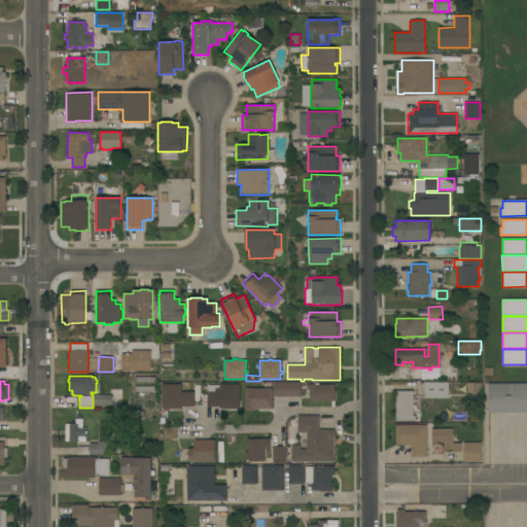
[(301,397),(274,396),(274,382),(301,382),(301,397)]
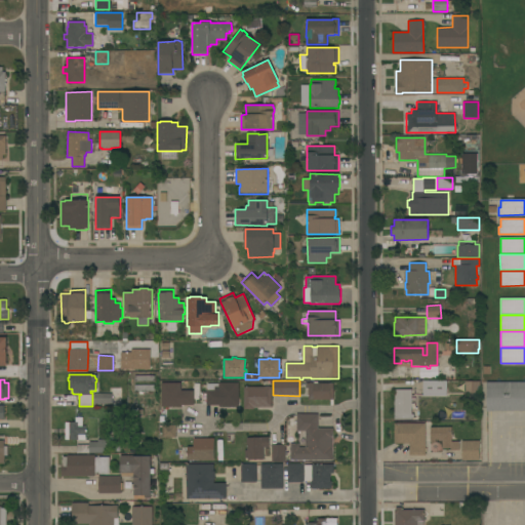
[(446,396),(422,396),(422,380),(446,380),(446,396)]
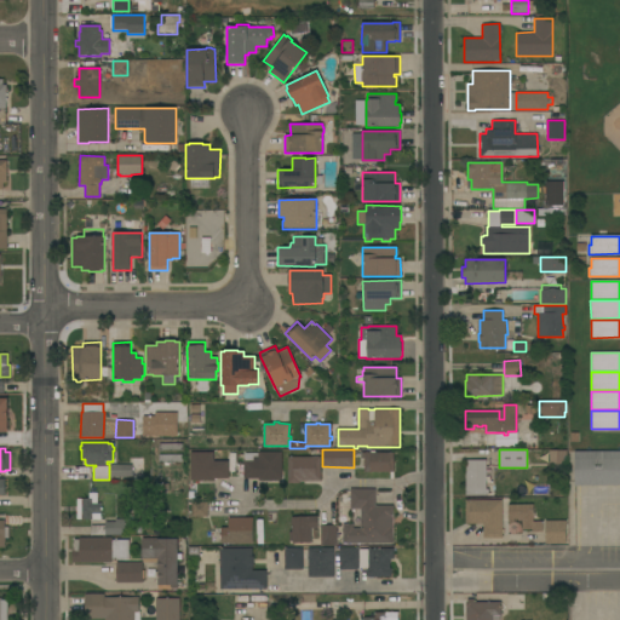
[(567,464),(550,464),(550,449),(567,449),(567,464)]
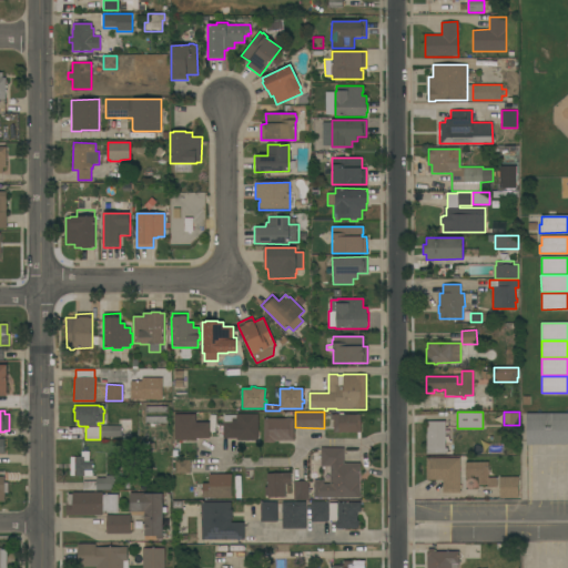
[(361,433),(334,433),(334,419),(331,419),(331,415),(340,415),(340,413),(344,413),(344,414),(361,414),(361,433)]
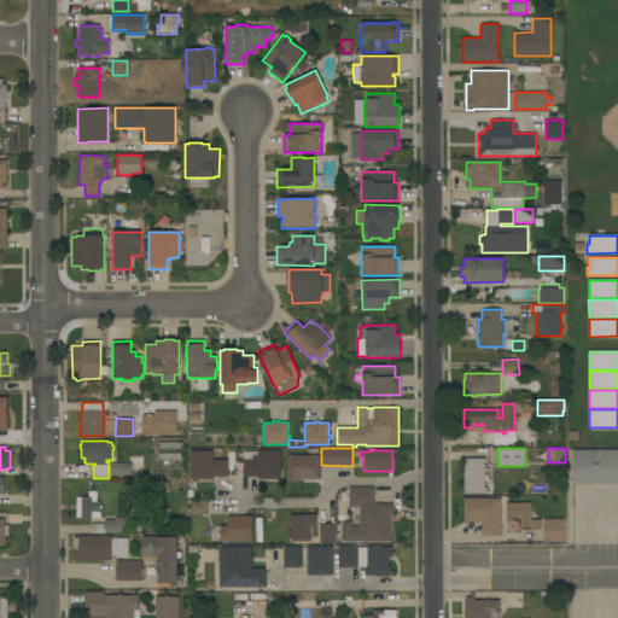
[(617,484),(572,484),(572,450),(617,449),(617,484)]
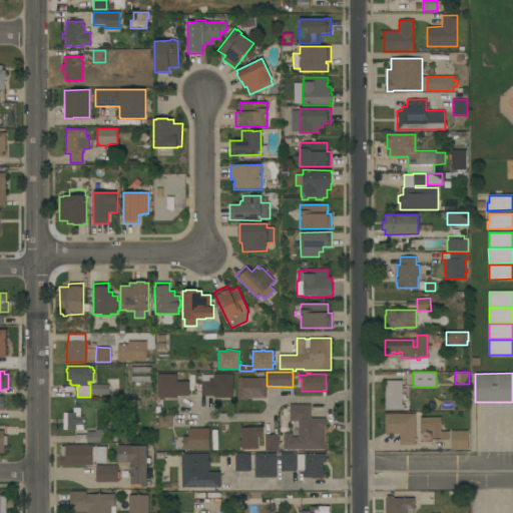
[(157,374),(188,374),(189,396),(176,396),(176,397),(168,397),(168,398),(164,398),(164,397),(157,398),(157,374)]
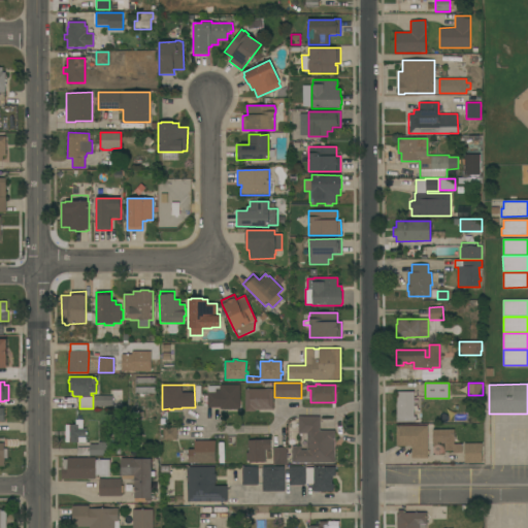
[(233,408),(233,409),(229,409),(229,408),(221,408),(221,407),(207,407),(207,393),(209,393),(209,387),(220,387),(220,385),(240,385),(240,408),(233,408)]
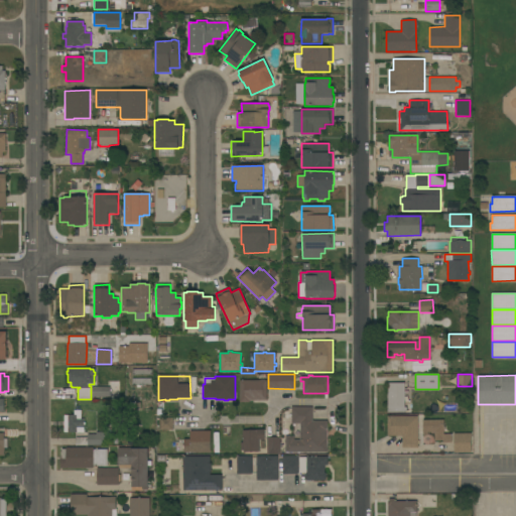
[(132,378),(151,378),(151,384),(151,386),(147,386),(147,384),(132,385),(132,378)]
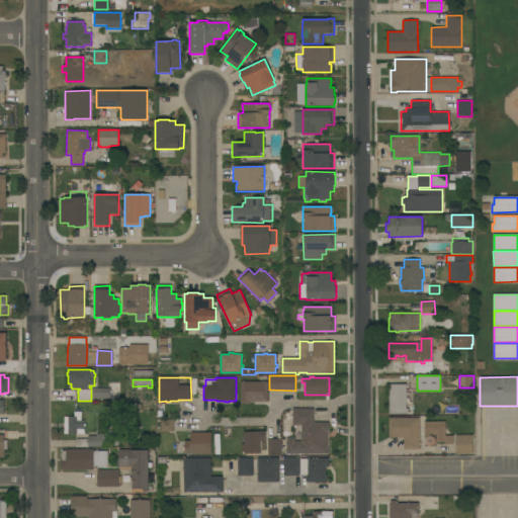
[(268,402),(252,402),(252,403),(250,403),(250,404),(241,404),(241,381),(268,381),(268,402)]
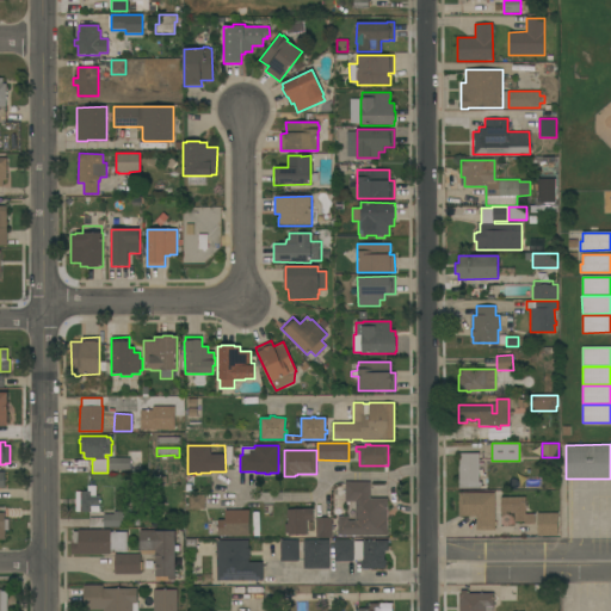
[(477,488),(458,488),(458,454),(477,452),(477,488)]
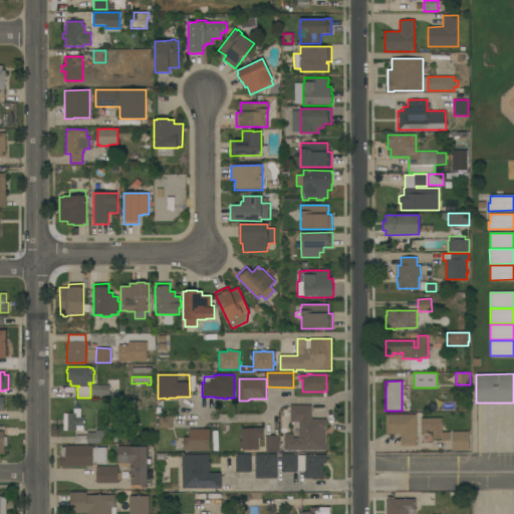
[(109,386),(109,395),(91,395),(91,386),(109,386)]
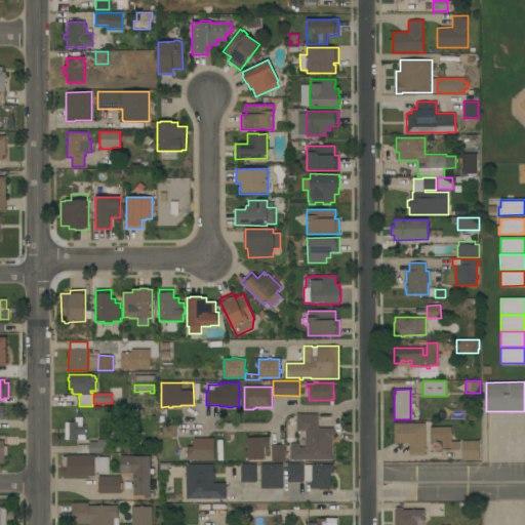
[(332,460),(290,460),(290,443),(298,443),(298,447),(306,447),(306,431),(296,431),(296,414),(318,414),(318,429),(332,429),(332,460)]
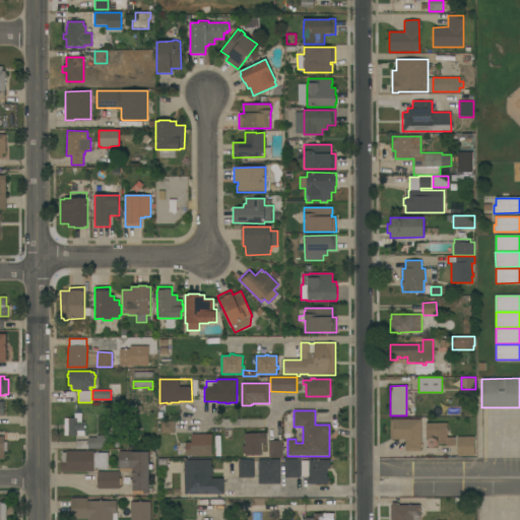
[(74,418),(74,413),(81,413),(81,421),(84,421),(84,436),(75,436),(75,437),(70,437),(70,436),(64,436),(64,418),(74,418)]
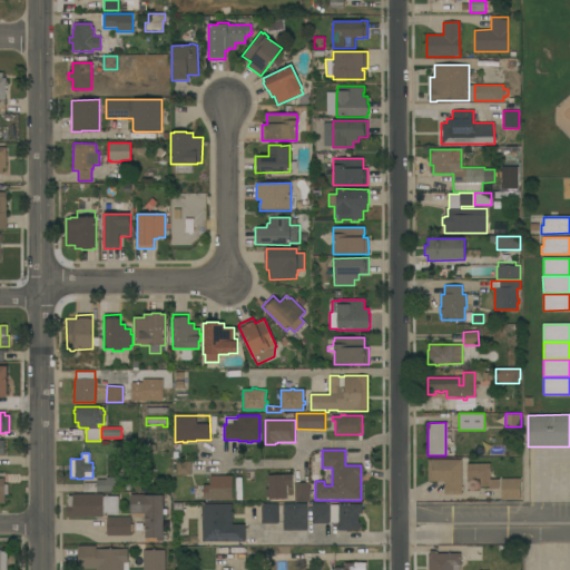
[(461,494),(444,494),(444,481),(428,481),(428,459),(461,460),(461,494)]
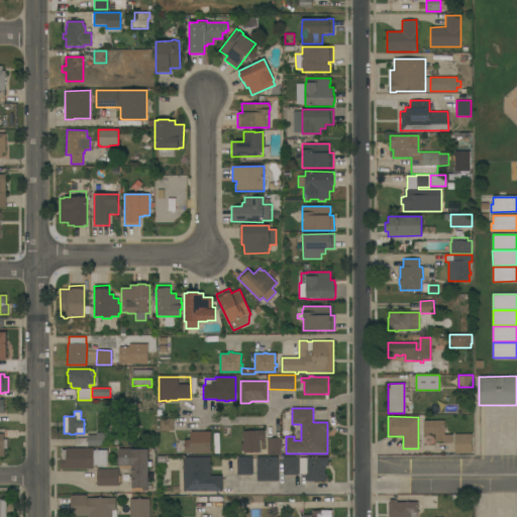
[(161,430),(161,418),(173,419),(173,431),(161,430)]
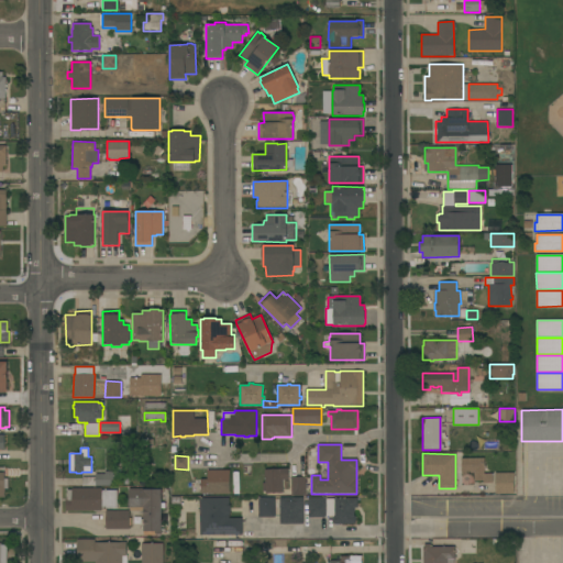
[(493,483),(483,483),(483,481),(474,481),(474,473),(470,473),(470,472),(466,472),(466,475),(461,475),(461,459),(484,459),(484,465),(485,465),(485,467),(484,467),(484,473),(493,473),(493,483)]
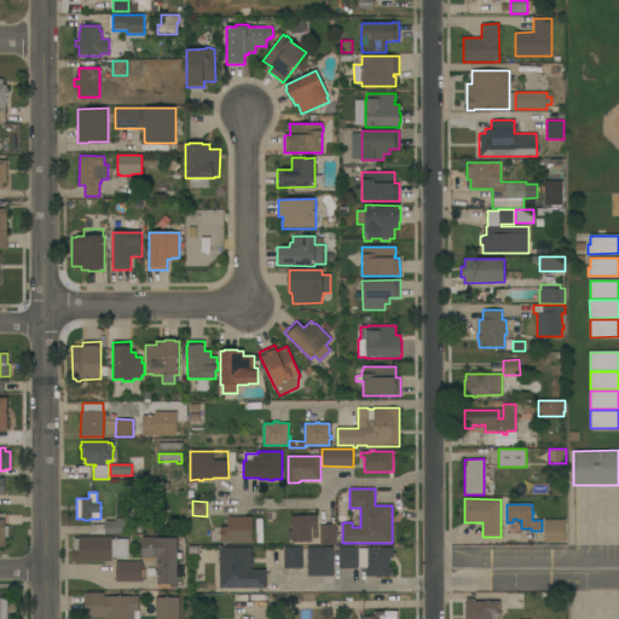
[(91,525),(105,525),(105,521),(115,521),(115,519),(123,519),(123,514),(134,514),(134,522),(125,522),(125,534),(91,534),(91,525)]
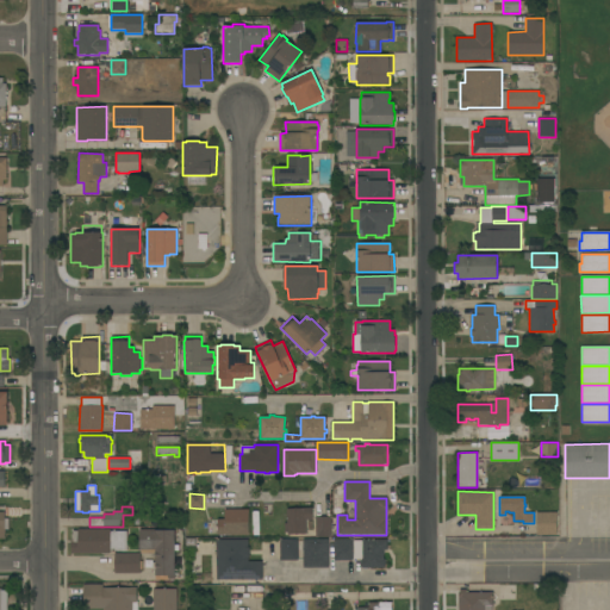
[(287,533),(285,533),(284,523),(287,523),(286,509),(312,508),(312,520),(305,520),(306,534),(287,535),(287,533)]
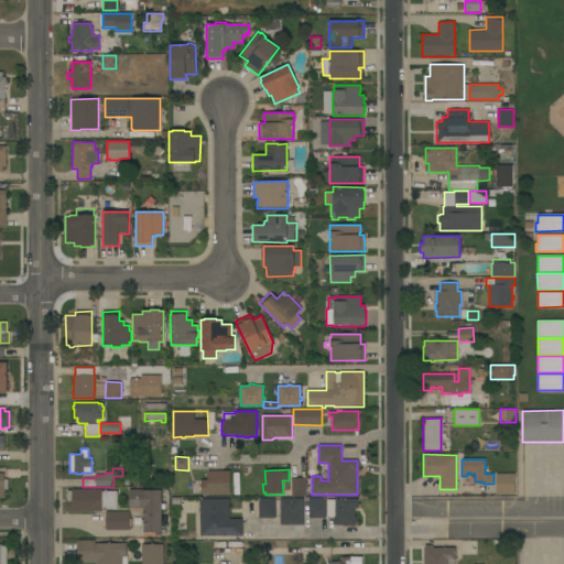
[(201,480),(207,479),(207,470),(230,470),(230,495),(201,495),(201,480)]
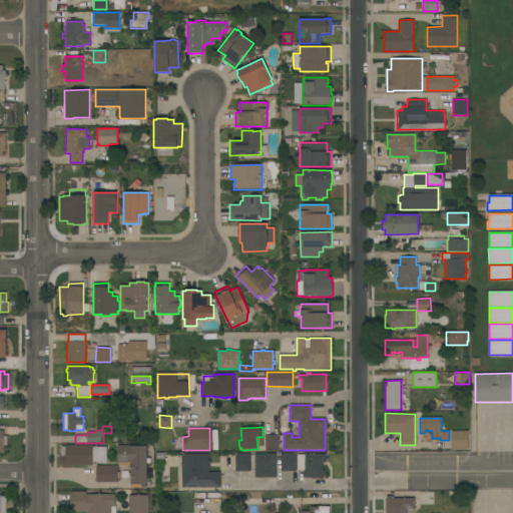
[(469,450),(451,450),(451,431),(468,431),(469,450)]
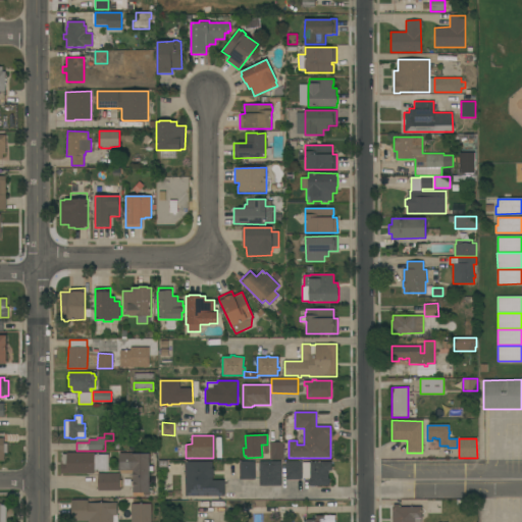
[(269,442),(283,442),(283,459),(270,460),(269,442)]
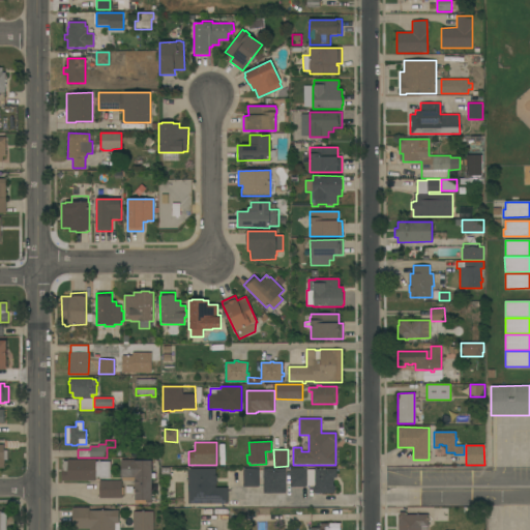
[(62,470),(63,470),(63,461),(67,461),(67,460),(96,460),(96,462),(110,462),(110,478),(95,478),(95,480),(93,480),(93,481),(88,481),(88,480),(62,480),(62,470)]
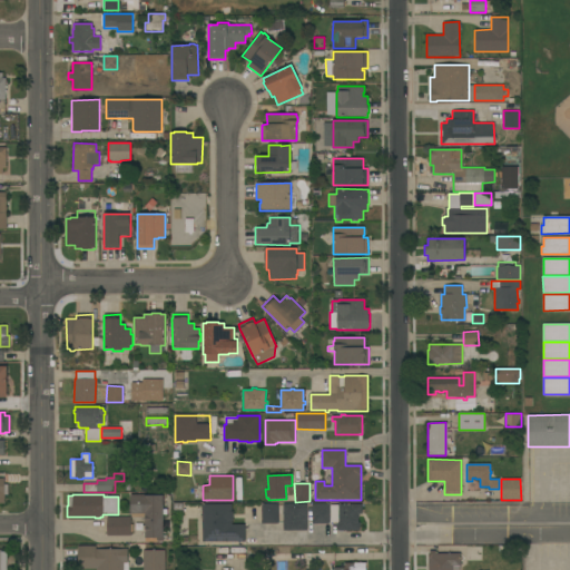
[(146,513),(130,513),(130,495),(163,495),(163,541),(157,541),(157,538),(146,538),(146,513)]
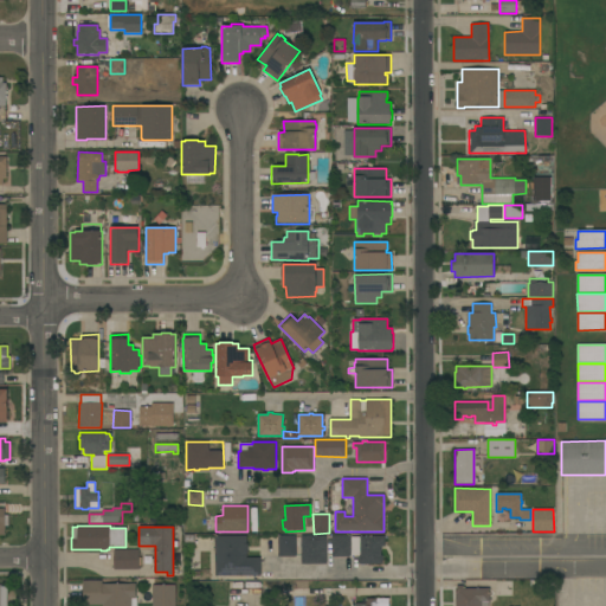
[(278,536),(296,535),(296,556),(278,556),(278,536)]
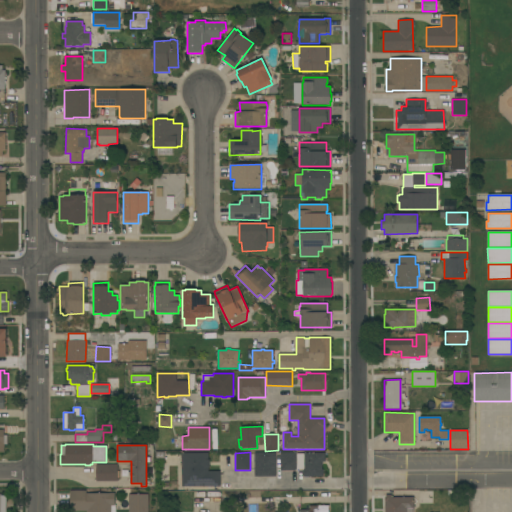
[(254,453),(275,452),(276,476),(254,477),(254,453)]
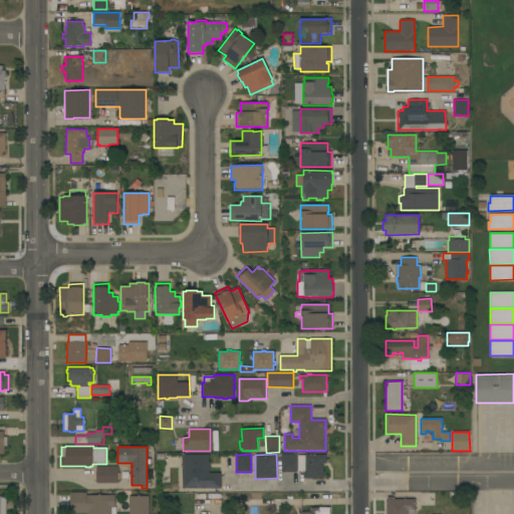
[(281,454),(297,454),(297,472),(281,473),(281,454)]
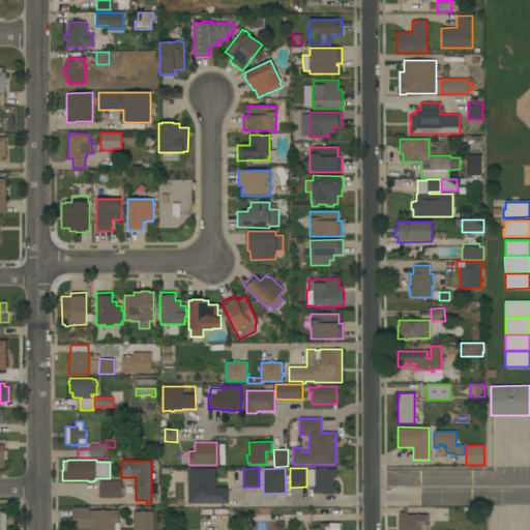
[(333,486),(334,487),(334,492),(333,493),(322,494),(322,493),(315,493),(314,492),(313,486),(307,486),(306,470),(315,469),(336,468),(336,478),(333,478),(333,486)]
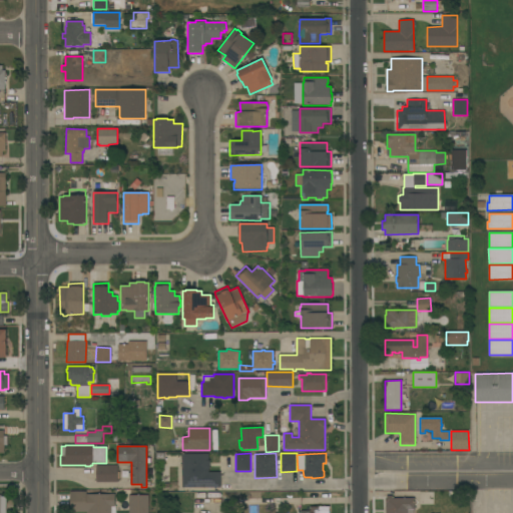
[(182,454),(208,454),(208,460),(209,460),(209,469),(208,469),(208,472),(220,472),(220,487),(182,487),(182,454)]
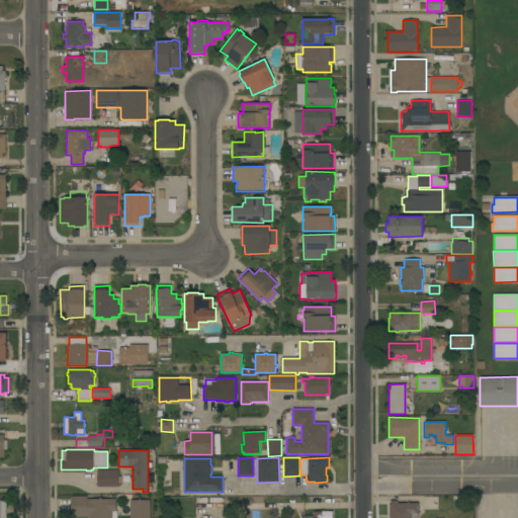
[(97,469),(118,469),(118,477),(120,477),(120,484),(118,484),(118,487),(97,487),(97,469)]
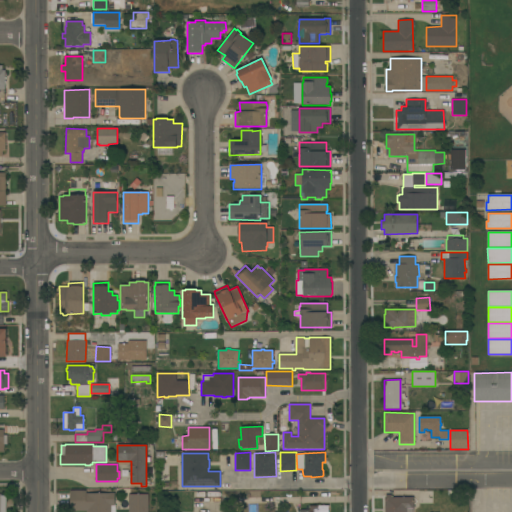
[(70,491),(86,490),(86,493),(114,493),(114,505),(115,505),(115,511),(86,511),(70,511),(70,491)]
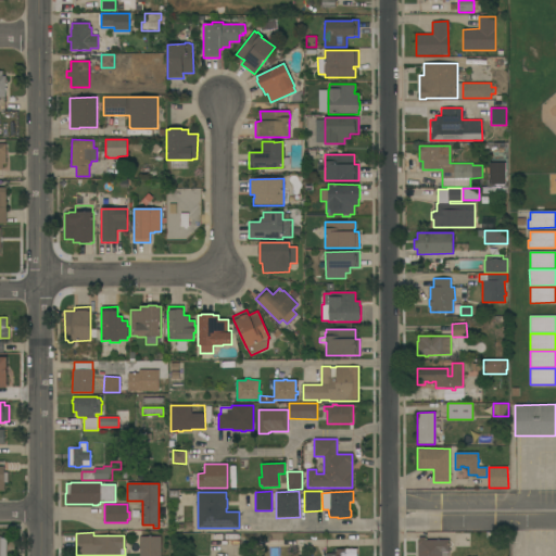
[(139,555),(139,536),(161,536),(161,555),(139,555)]
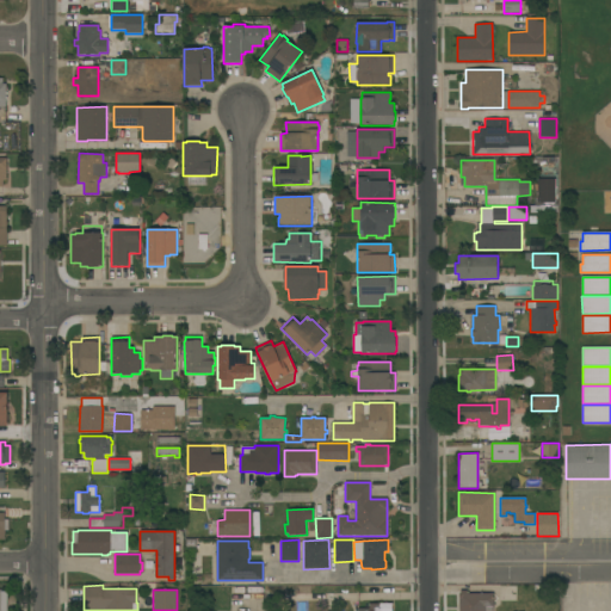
[(460,610),(460,603),(461,603),(460,591),(467,590),(467,591),(469,591),(469,593),(493,593),(494,606),(493,606),(493,610),(460,610)]
